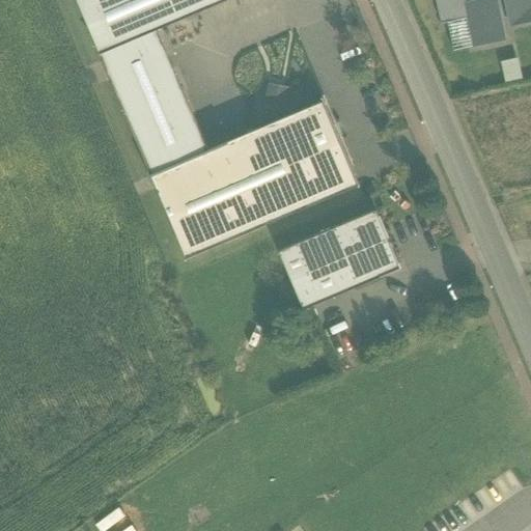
[(76,0),(100,55),(158,30),(228,0),(76,0)]
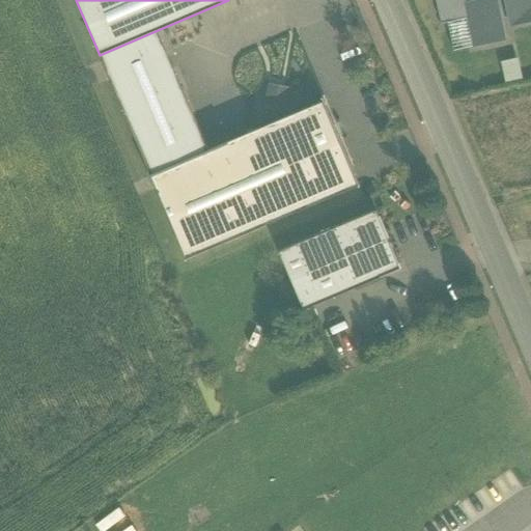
[(465,4),(466,3),(465,0),(436,0),(441,23),(468,19),(465,4)]
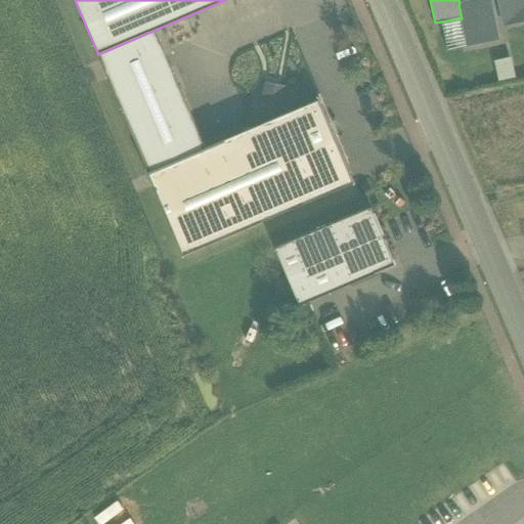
[(475,0),(460,3),(459,4),(462,18),(468,46),(497,40),(495,20),(489,0),(475,0)]
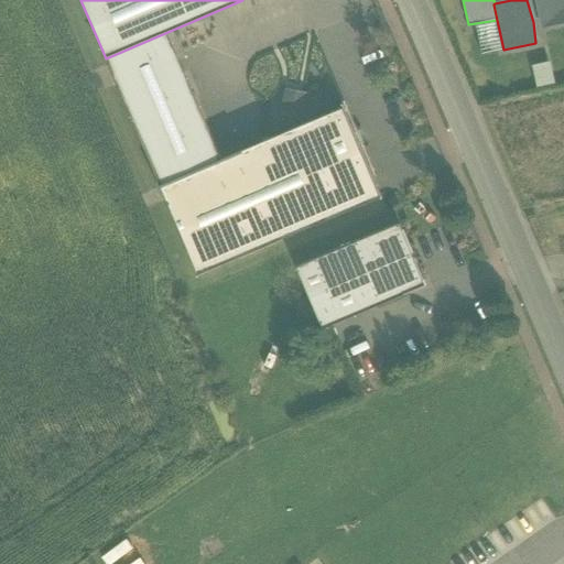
[(537,0),(527,0),(533,22),(541,20),(537,0)]
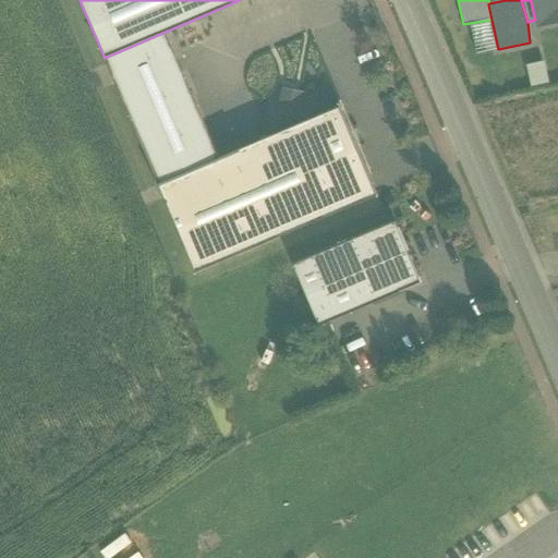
[(557,0),(531,0),(535,20),(536,27),(557,22),(557,0)]
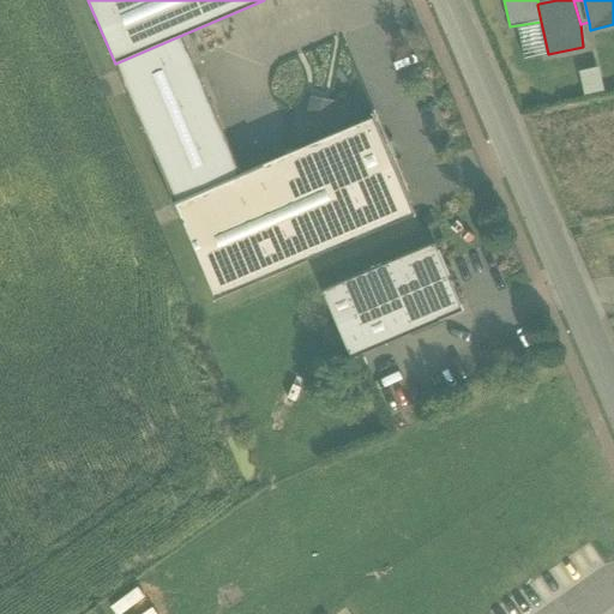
[(182,35),(115,64),(174,203),(241,174),(182,35)]
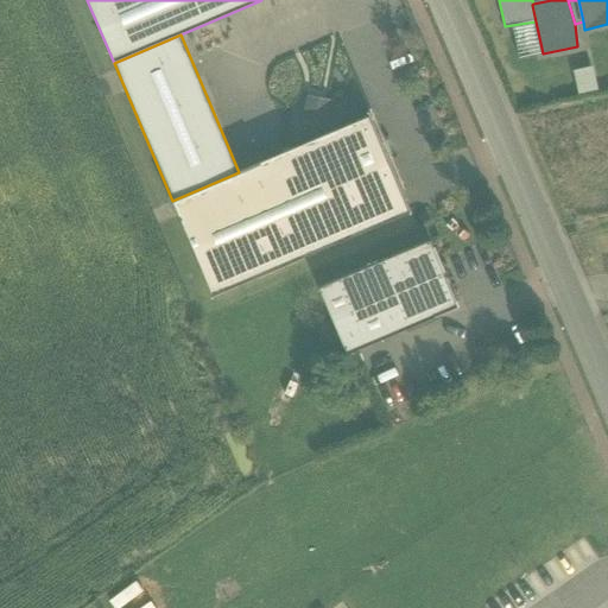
[(574,69),(577,92),(596,88),(593,65),(574,69)]
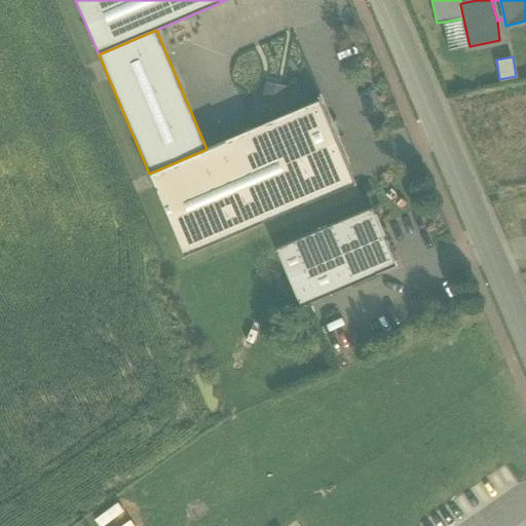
[(323,101),(207,149),(149,174),(186,255),(283,214),(359,183),(323,101)]
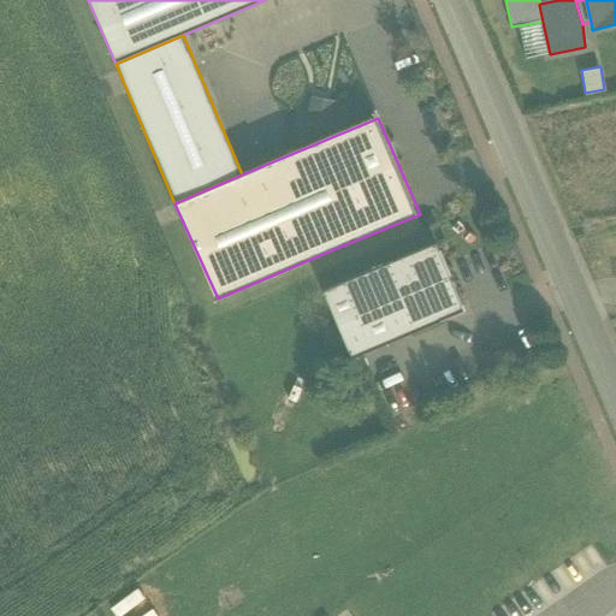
[(437,244),(324,292),(353,360),(442,321),(466,312),(452,280),(451,282),(437,244)]
